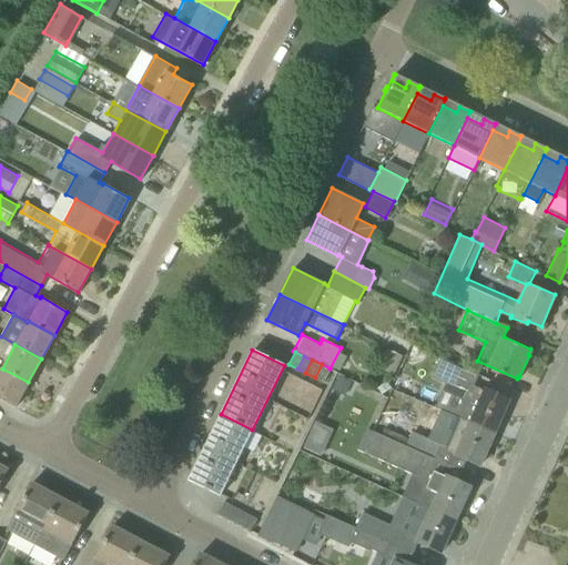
[(494,432),(508,399),(486,389),(485,390),(473,383),(477,373),(454,363),(435,406),(458,416),(494,432)]
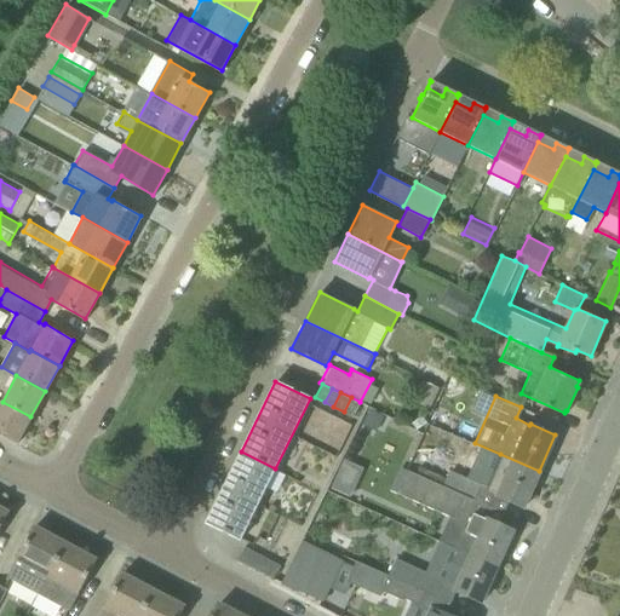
[(351,397),(344,412),(352,416),(360,402),(351,397)]
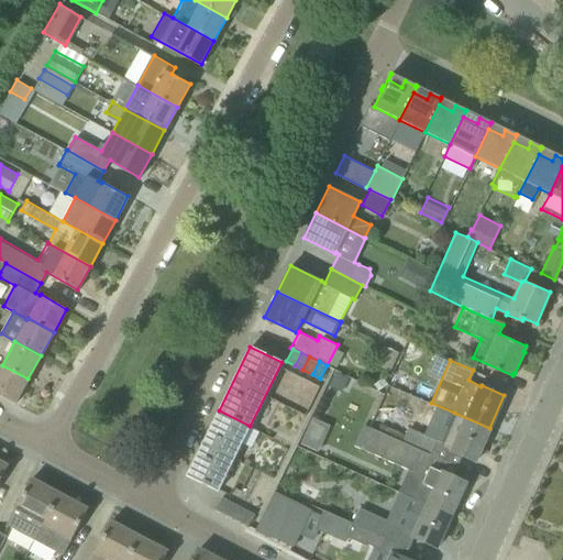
[(0,393),(15,403),(28,379),(2,365),(0,368),(0,393)]
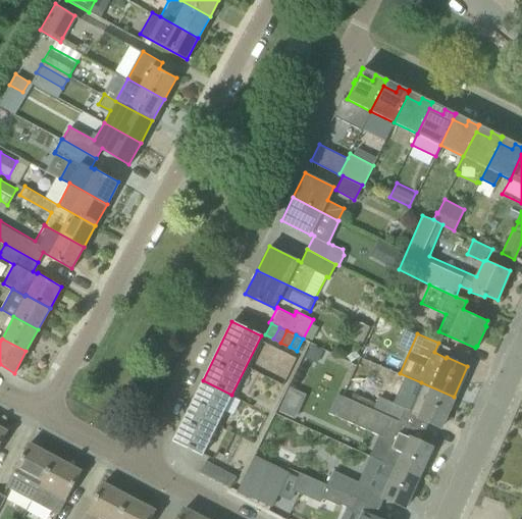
[(305,356),(316,360),(321,349),(310,344),(305,356)]
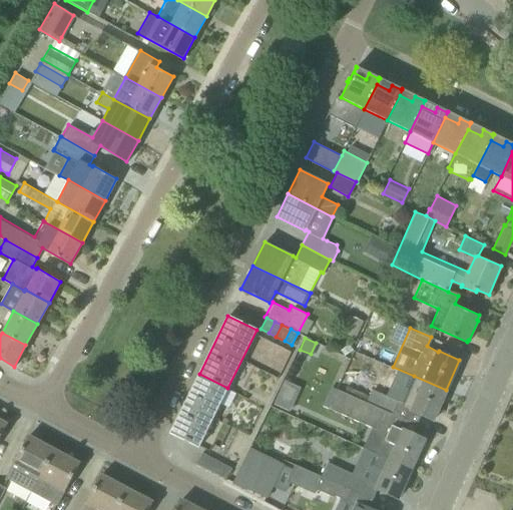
[(353,348),(349,343),(341,349),(344,354),(353,348)]
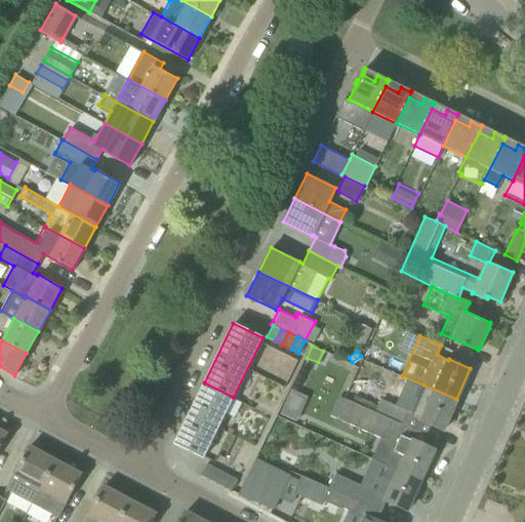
[(203,456),(233,397),(204,383),(174,442),(203,456)]
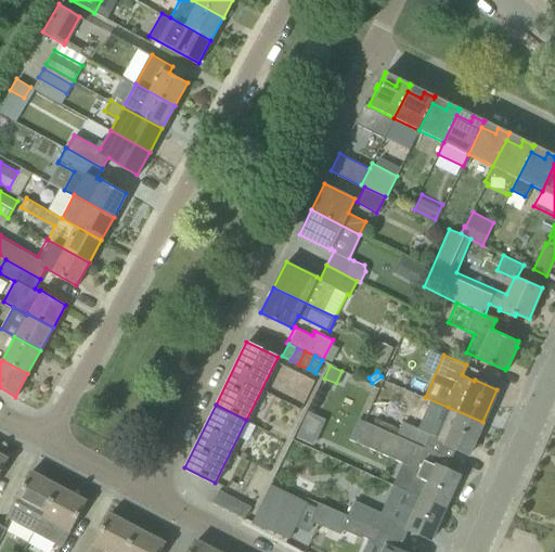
[(448,407),(434,437),(447,443),(446,445),(468,454),(482,422),(448,407)]
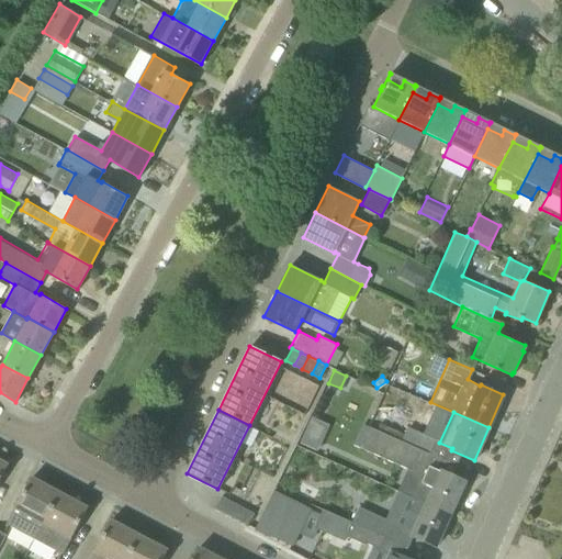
[(308,413),(298,439),(317,448),(328,422),(308,413)]
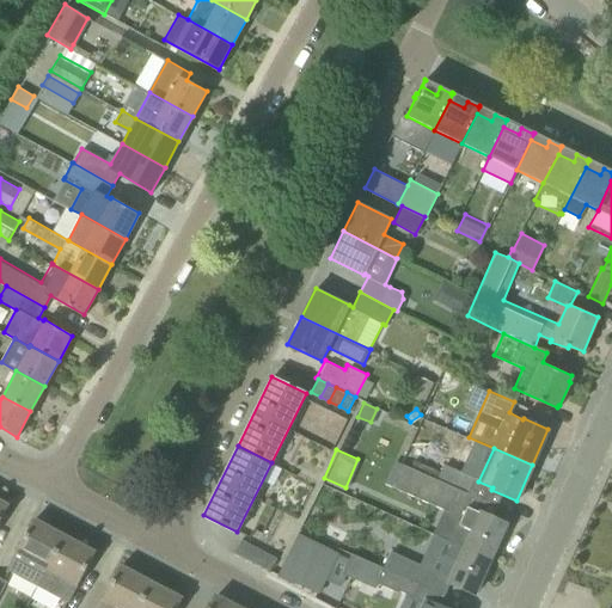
[(391,485),(450,513),(453,504),(460,508),(467,493),(436,479),(401,464),(391,485)]
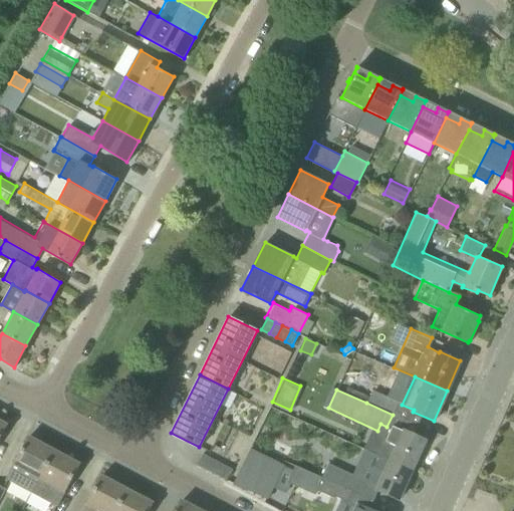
[(399,402),(372,390),(366,403),(393,415),(399,402)]
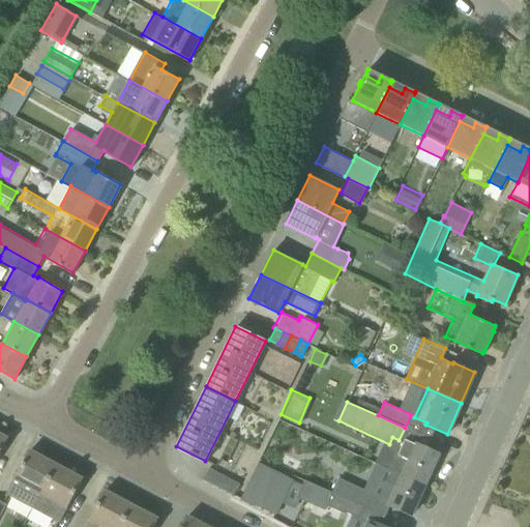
[(405,440),(391,469),(424,484),(438,454),(416,443),(416,444),(405,440)]
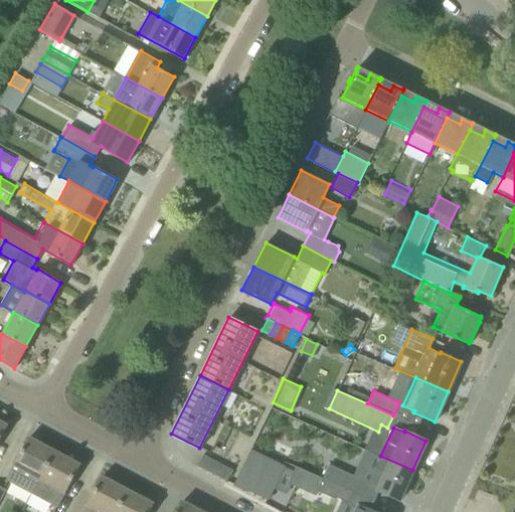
[(28,436),(6,478),(32,492),(54,450),(28,436)]
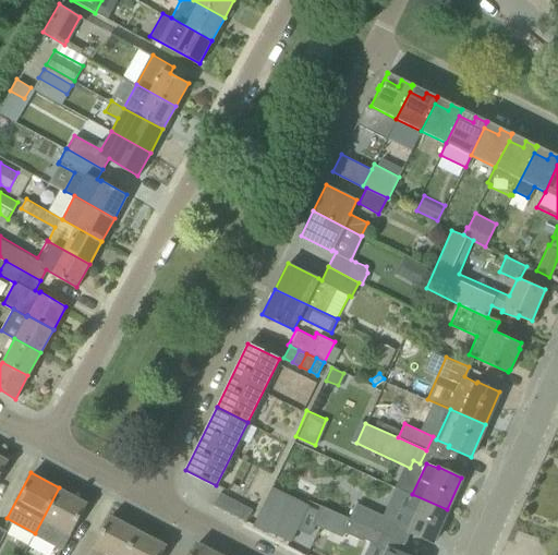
[(59,487),(35,533),(63,549),(87,503),(59,487)]
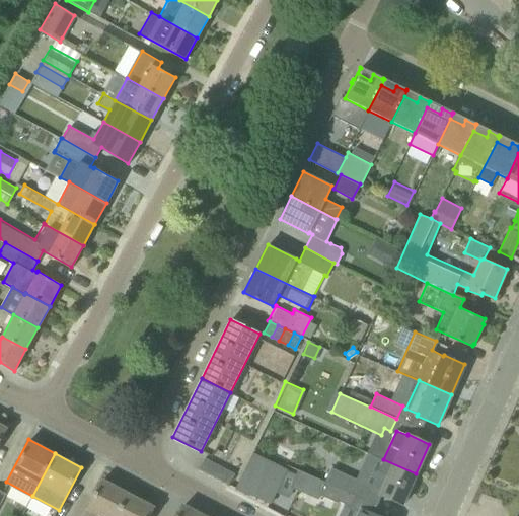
[(253,453),(236,488),(248,494),(249,492),(270,502),(286,469),(253,453)]
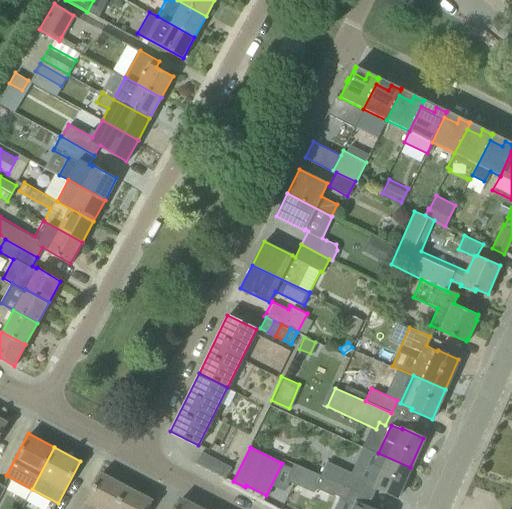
[(202,466),(208,455),(201,451),(195,462),(202,466)]
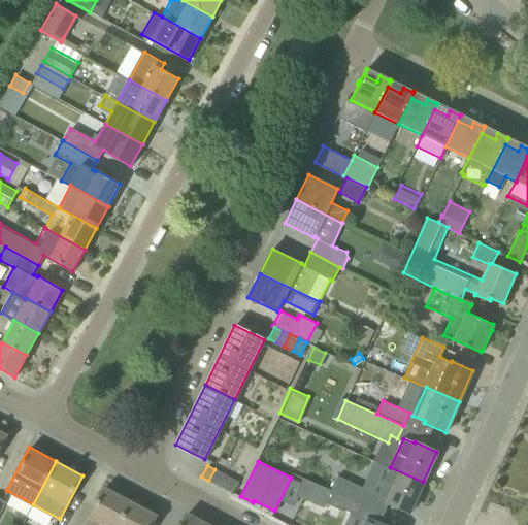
[(409,513),(423,482),(390,467),(378,493),(337,474),(331,489),(361,502),(383,513),(388,503),(409,513)]
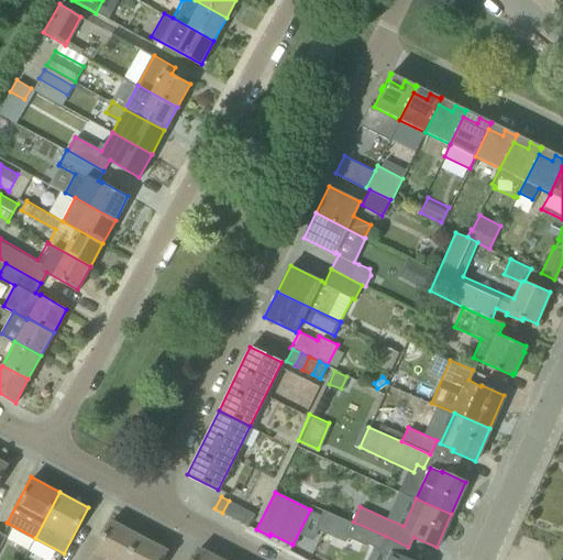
[(229,501),(222,513),(231,517),(236,505),(229,501)]
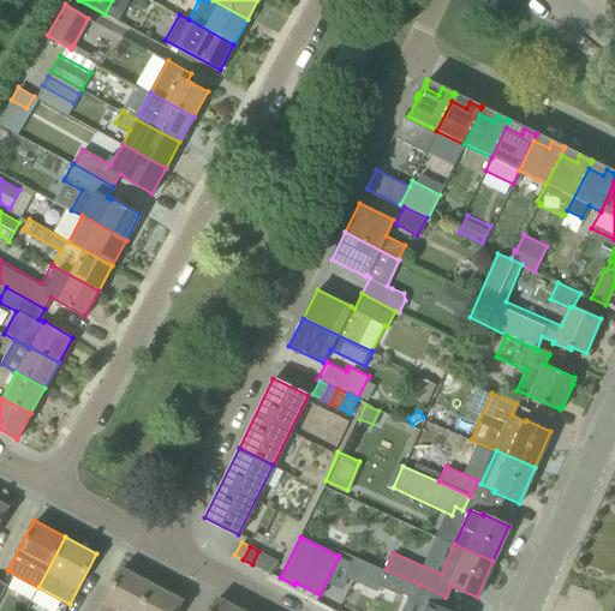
[(258,551),(252,564),(262,570),(269,556),(258,551)]
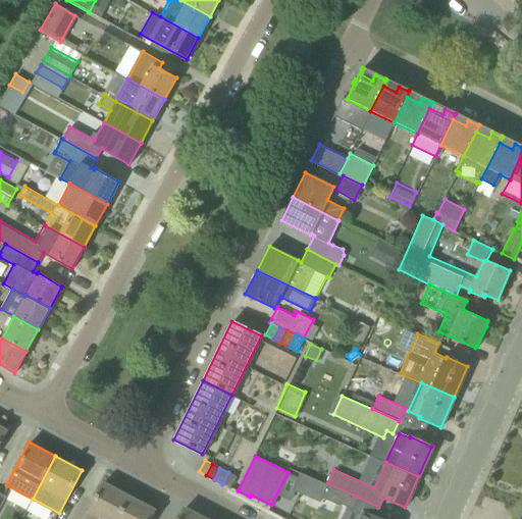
[(228,472),(222,484),(229,487),(236,476),(228,472)]
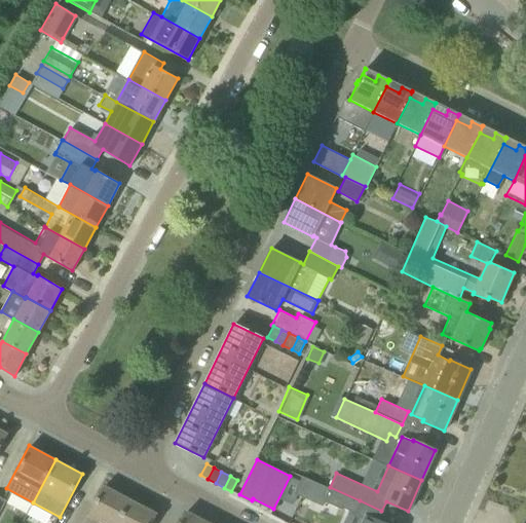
[(117,522),(130,499),(104,485),(82,522),(117,522)]
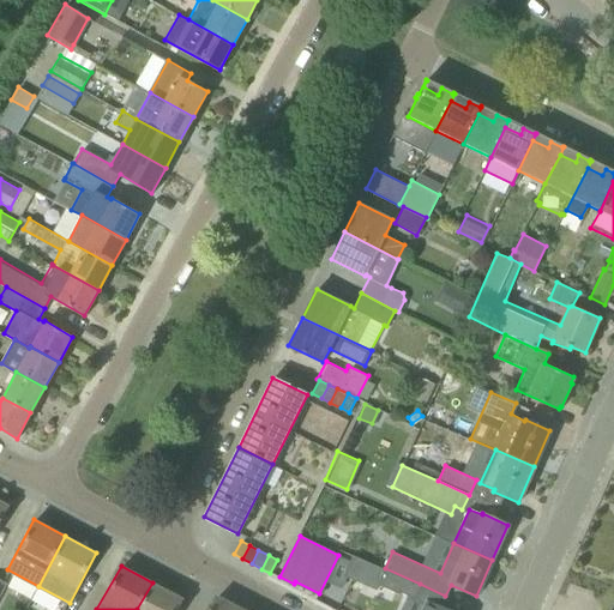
[(176,609),(184,599),(152,583),(137,609),(176,609)]
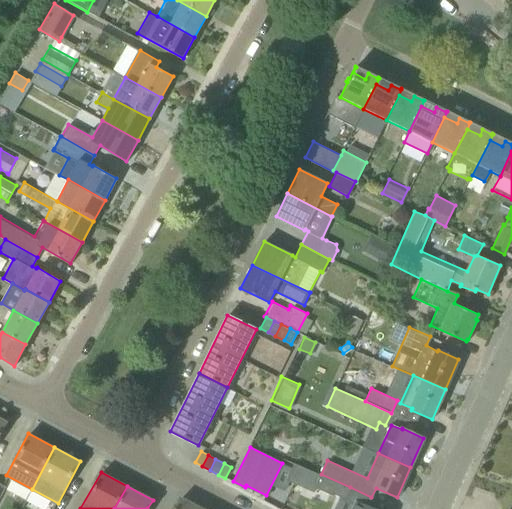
[(373,508),(367,506),(371,497),(350,487),(345,498),(355,503),(352,508),(373,508)]
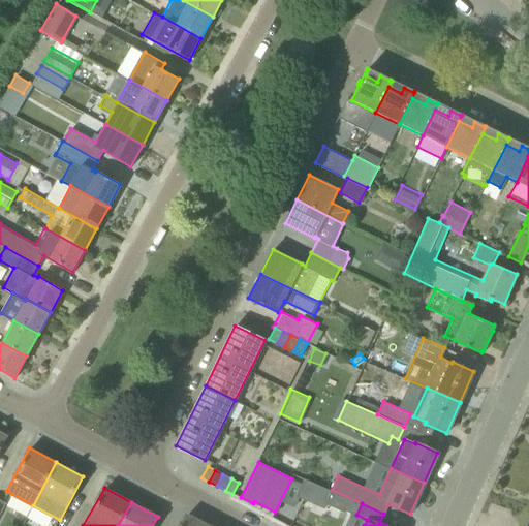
[(207,525),(208,525),(187,514),(180,525),(207,525)]
